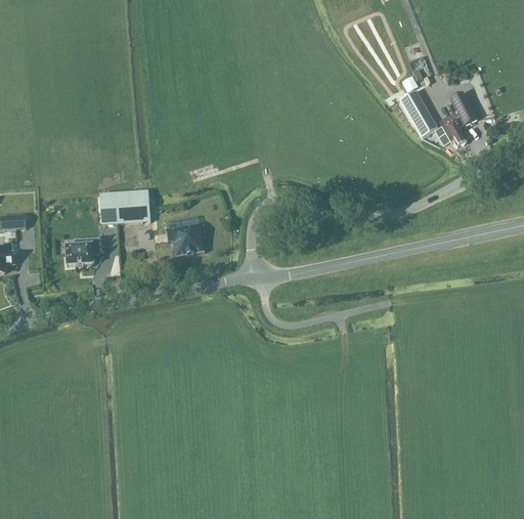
[(422,70),(420,76),(426,78),(428,72),(422,70)]
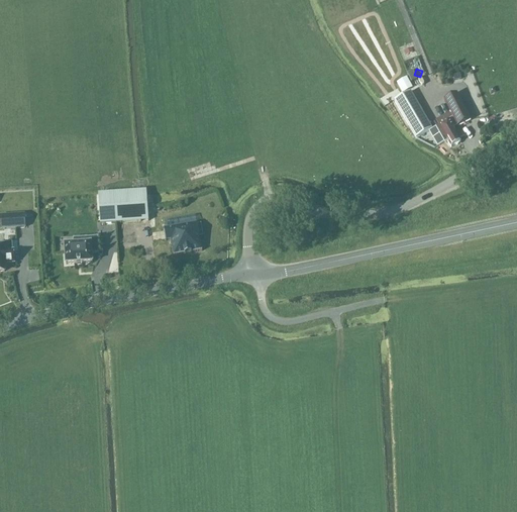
[(407,73),(397,78),(403,88),(413,82),(407,73)]
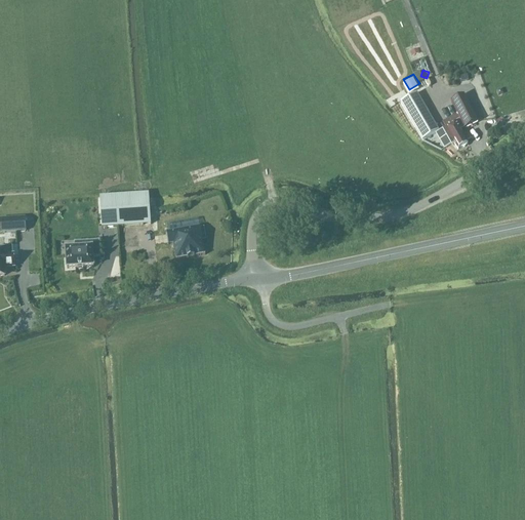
[(439,126),(416,88),(400,97),(422,136),(439,126)]
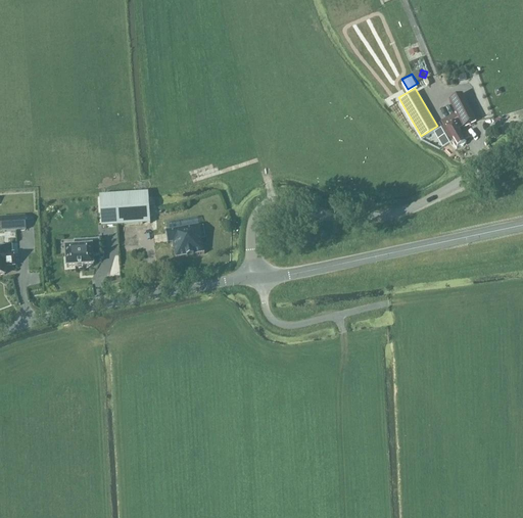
[(457,109),(441,118),(444,123),(441,125),(450,140),(453,138),(457,144),(466,139),(459,126),(477,116),(463,89),(449,96),(457,109)]
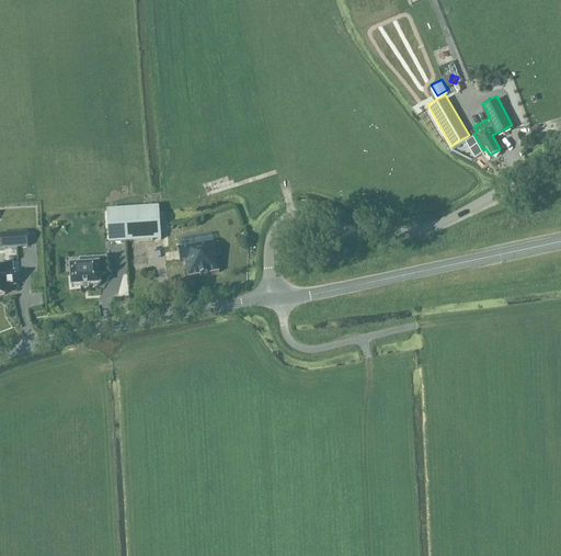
[(159,202),(107,205),(109,238),(161,235),(159,202)]
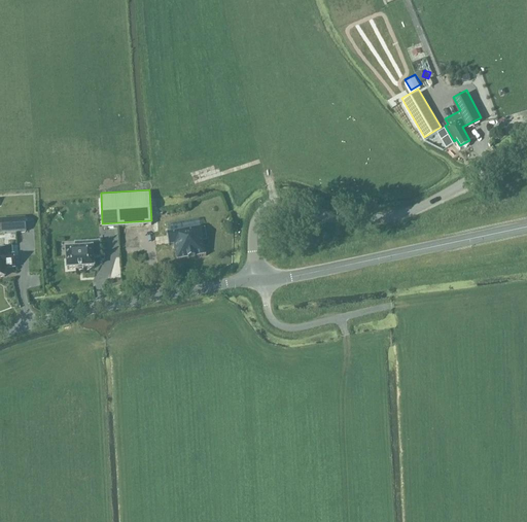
[(169,223),(170,206),(156,206),(156,223),(169,223)]
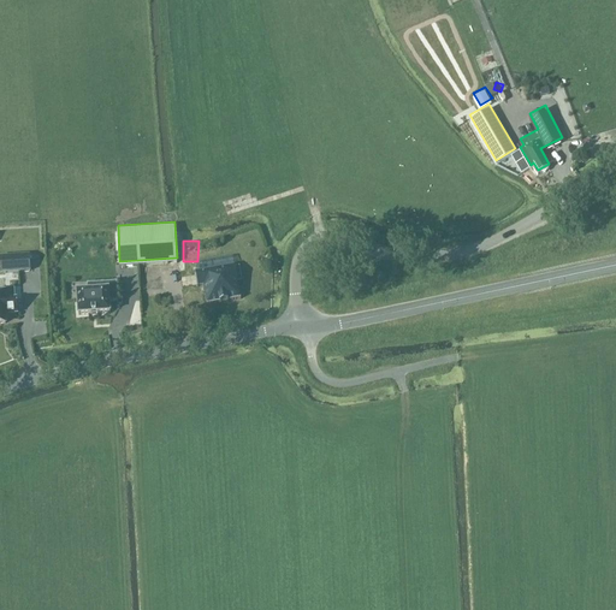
[(29,250),(0,252),(1,268),(30,266),(29,250)]
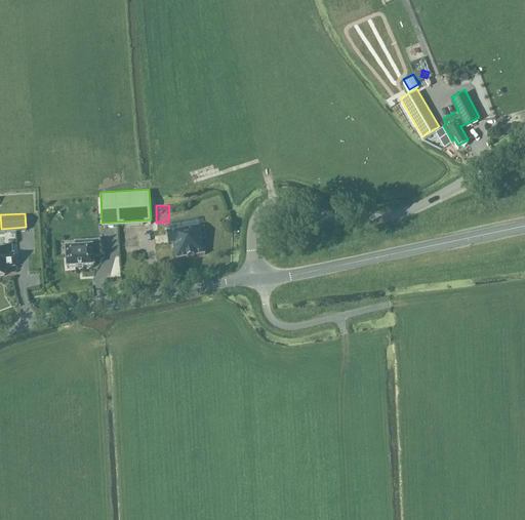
[(167,227),(166,228),(168,240),(169,240),(169,239),(174,239),(176,254),(176,255),(177,255),(188,253),(188,254),(189,253),(194,252),(194,253),(195,252),(205,250),(205,249),(203,236),(206,235),(204,223),(201,224),(200,222),(169,228),(167,228),(167,227)]
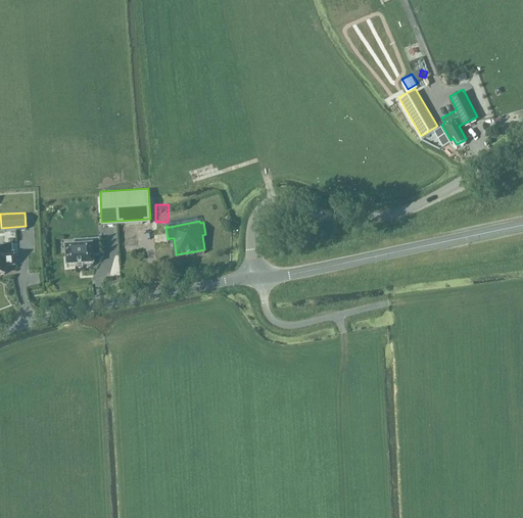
[(67,262),(66,262),(66,263),(68,263),(93,262),(94,262),(94,261),(93,251),(99,251),(100,251),(100,250),(99,236),(99,235),(98,235),(88,236),(87,236),(87,237),(87,242),(75,243),(66,243),(65,243),(65,244),(67,262)]
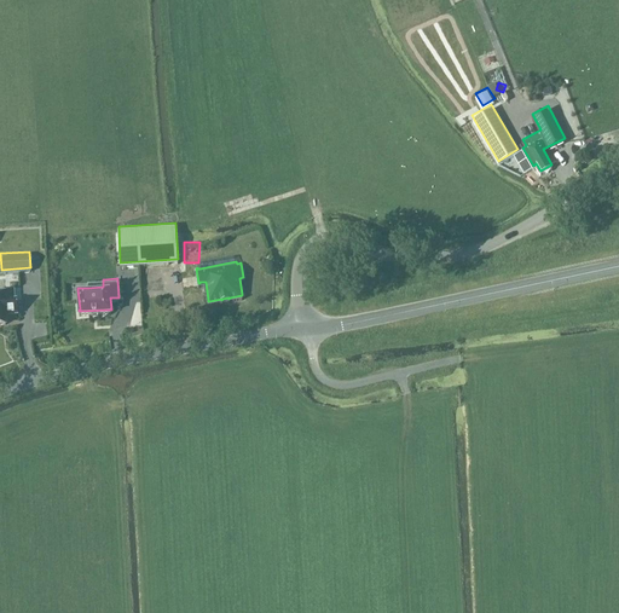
[(0,319),(6,319),(6,317),(5,314),(7,313),(7,310),(18,310),(17,294),(15,295),(6,295),(6,293),(0,293),(0,319)]
